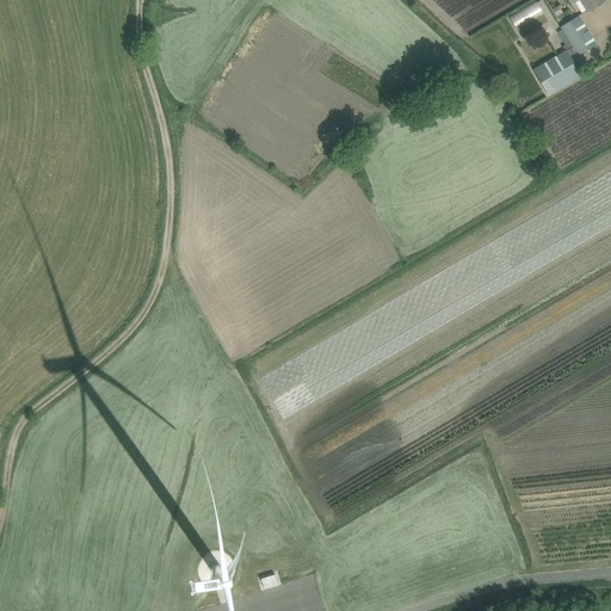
[(576,0),(580,0),(587,12),(604,1),(603,0),(568,0),(571,4),(576,0)]
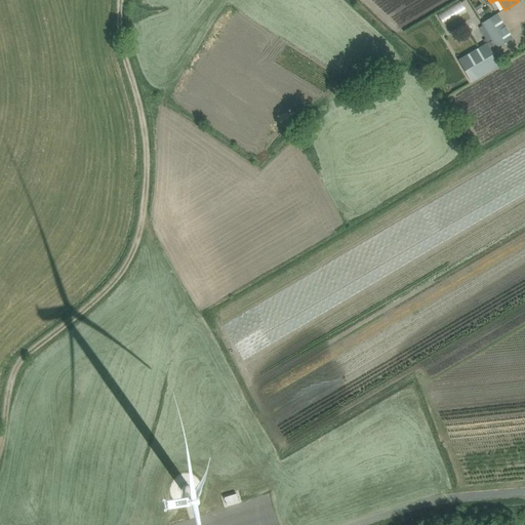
[(446,26),(470,13),(465,4),(442,15),(446,26)]
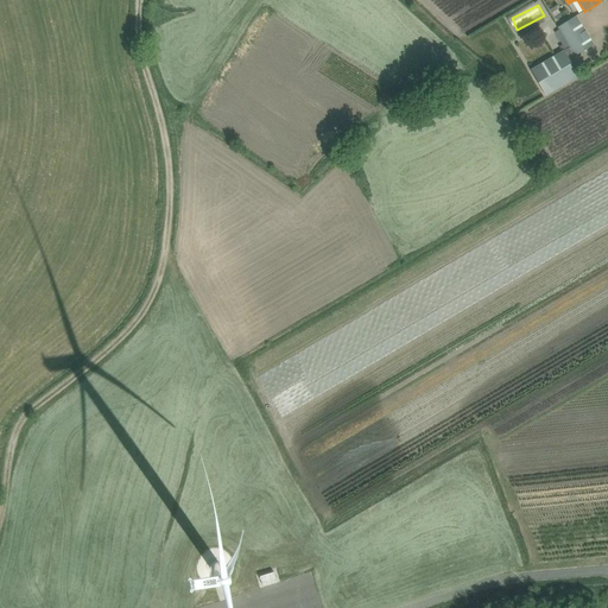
[(531,70),(546,95),(578,76),(569,59),(594,44),(576,17),(565,23),(557,27),(558,30),(555,32),(563,45),(559,48),(562,51),(531,70)]
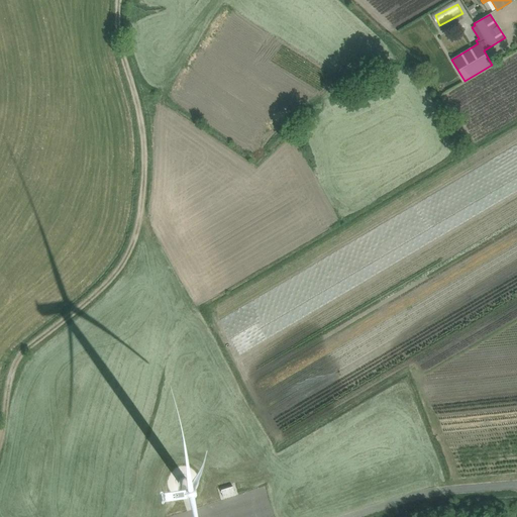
[(193,483),(193,482),(193,481),(193,480),(192,480),(192,479),(192,478),(191,478),(191,477),(190,477),(190,476),(189,476),(189,475),(188,475),(187,475),(187,474),(186,474),(185,474),(184,474),(183,474),(182,474),(181,474),(180,474),(180,475),(179,475),(178,475),(178,476),(177,476),(177,477),(176,477),(176,478),(175,478),(175,479),(174,479),(174,480),(174,481),(174,482),(173,482),(173,483),(173,484),(173,485),(174,486),(174,487),(174,488),(175,489),(175,490),(176,490),(176,491),(177,491),(177,492),(178,492),(178,493),(179,493),(180,493),(181,494),(182,494),(183,494),(184,494),(185,494),(186,494),(186,493),(187,493),(188,493),(189,493),(189,492),(190,492),(190,491),(191,491),(191,490),(192,490),(192,489),(192,488),(193,488),(193,487),(193,486),(193,485),(193,484),(193,483)]
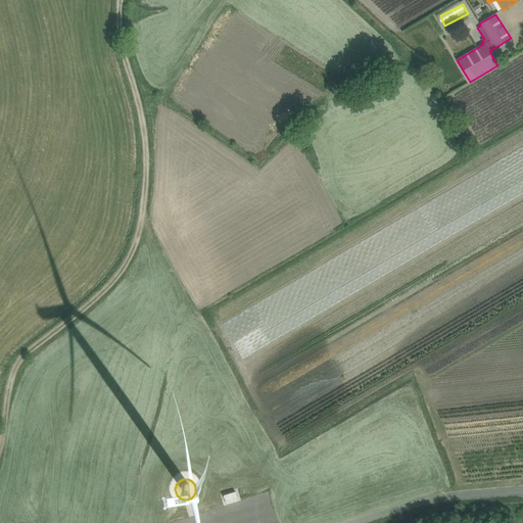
[(235,491),(224,495),(226,504),(238,500),(235,491)]
